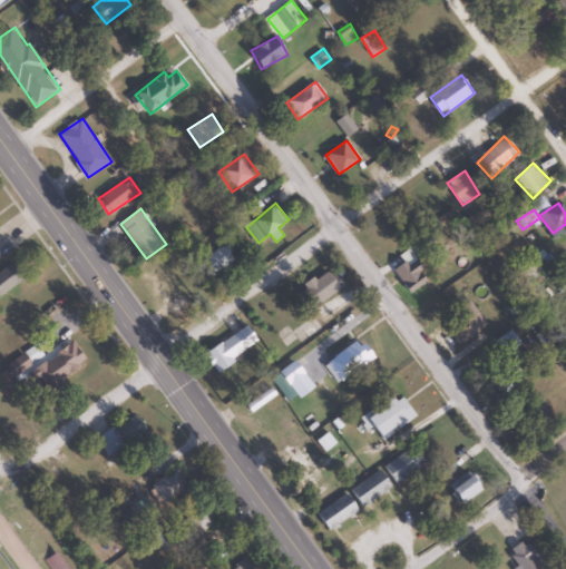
[(244,254),(232,238),(201,263),(213,277),(244,254)]
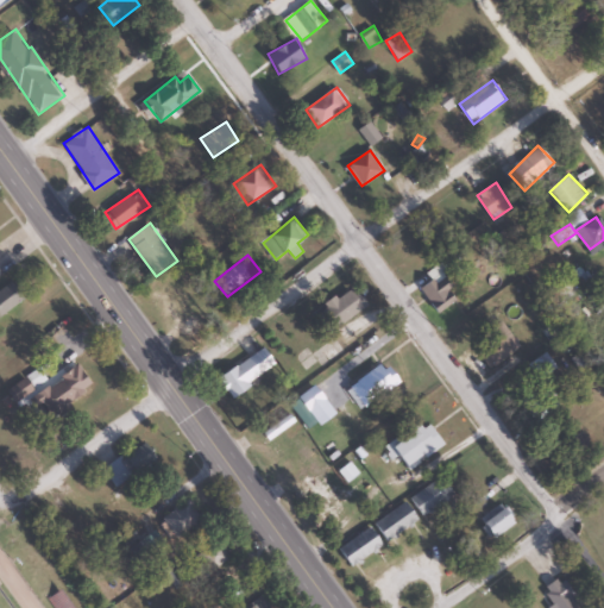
[(429,270),(434,280),(423,286),(438,312),(457,301),(450,289),(457,284),(444,262),(429,270)]
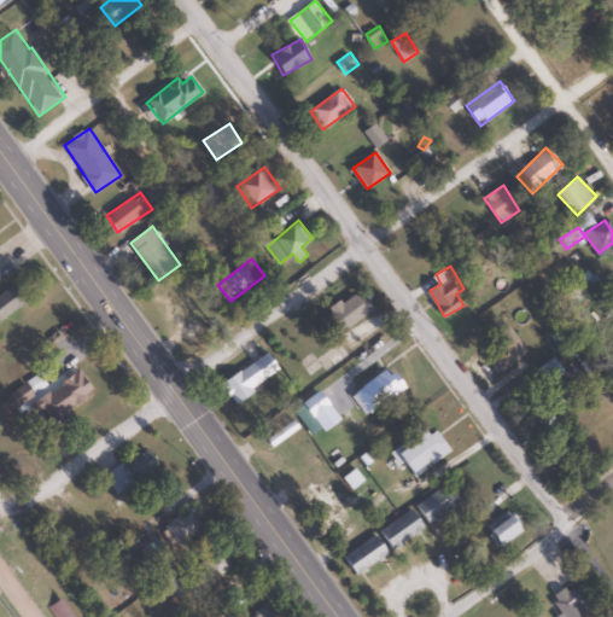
[(190,322),(212,309),(193,279),(171,292),(190,322)]
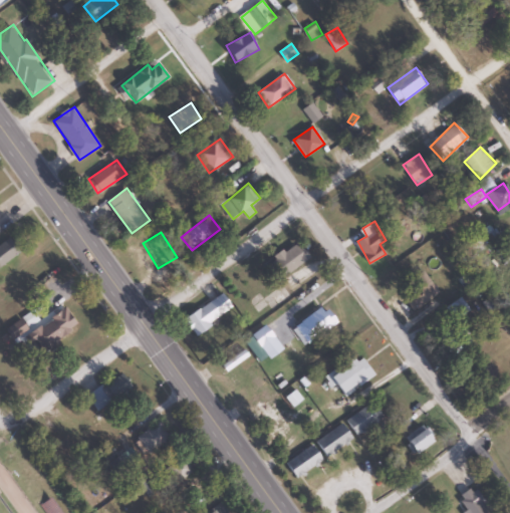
[(0,267),(22,250),(10,236),(0,244),(0,267)]
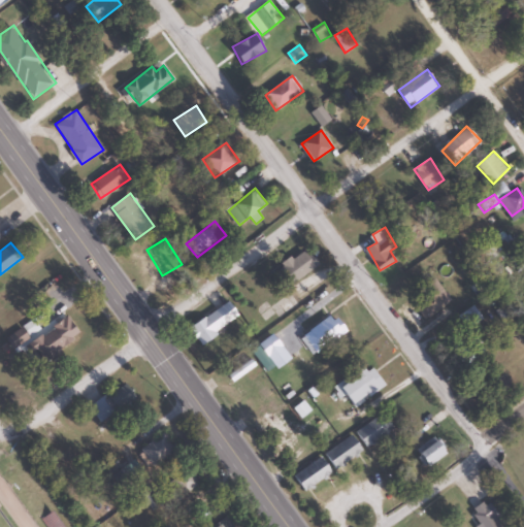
[(453,300),(437,278),(412,297),(427,319),(453,300)]
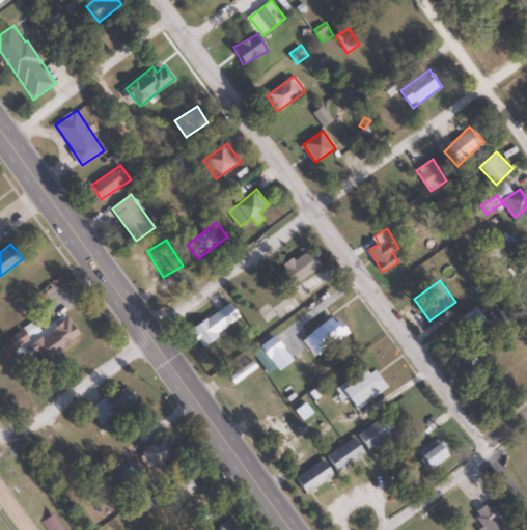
[(240,313),(227,301),(194,334),(206,347),(240,313)]
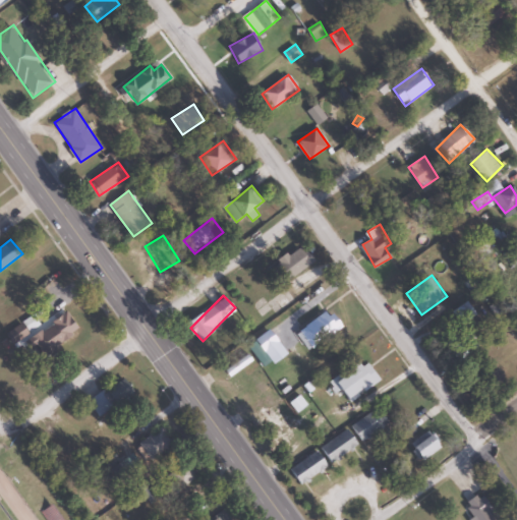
[(311,349),(342,327),(330,309),(299,331),(311,349)]
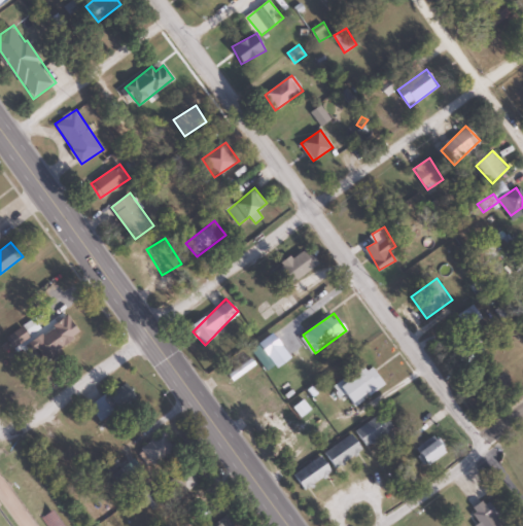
[(82,338),(71,318),(26,343),(36,362),(82,338)]
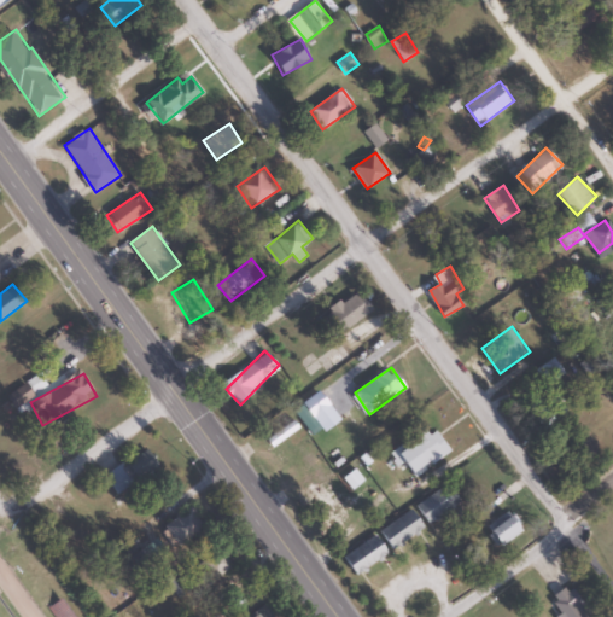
[(305,403),(327,431),(343,419),(321,391),(305,403)]
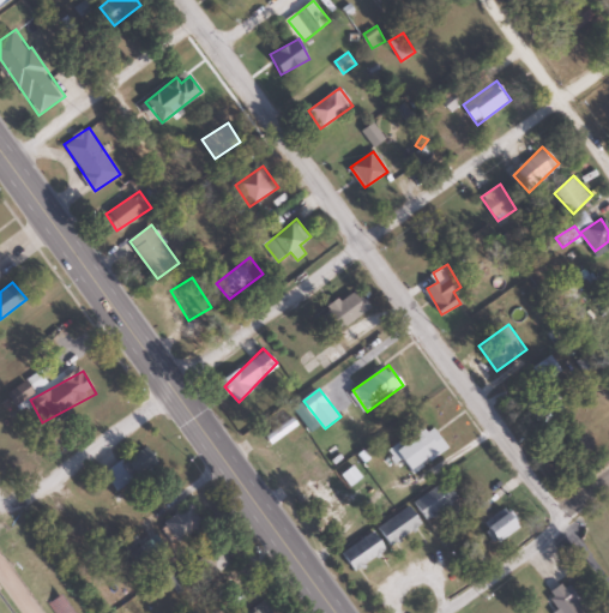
[(541,424),(565,410),(554,391),(530,404),(541,424)]
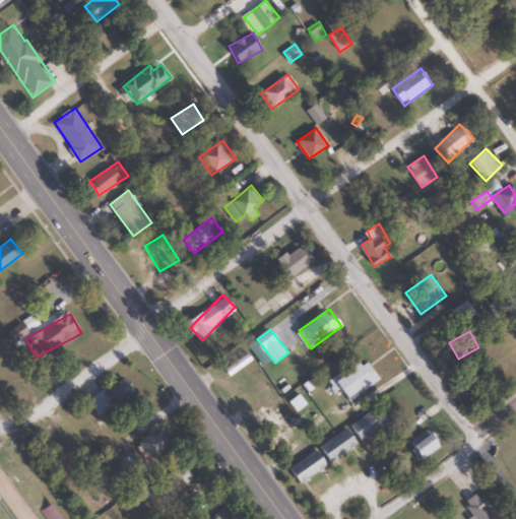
[(379,382),(370,360),(331,376),(341,399),(379,382)]
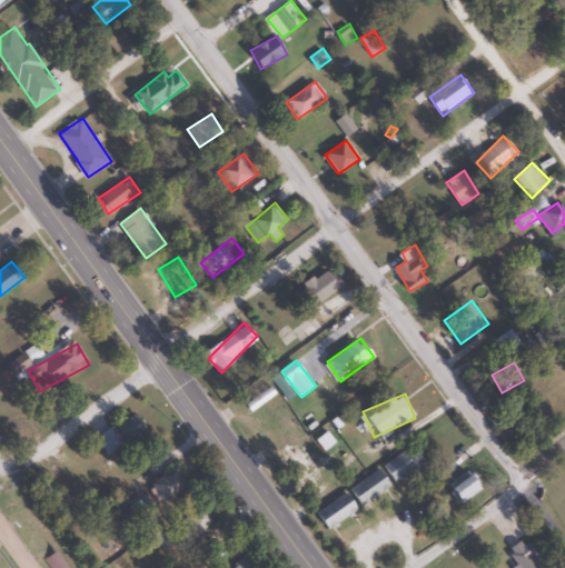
[(99,438),(110,456),(148,429),(136,412),(99,438)]
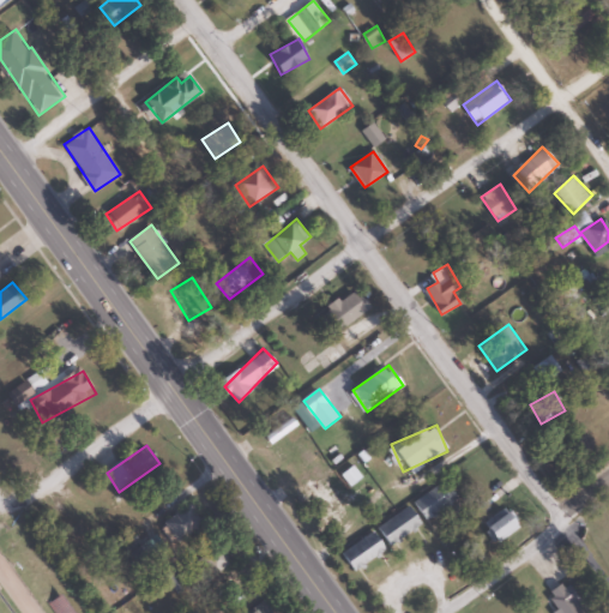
[(446,480),(415,500),(428,521),(459,499),(446,480)]
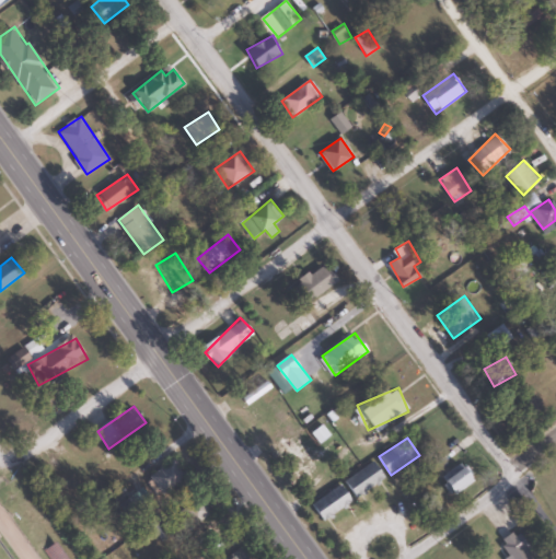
[(189,479),(177,459),(148,477),(160,497),(189,479)]
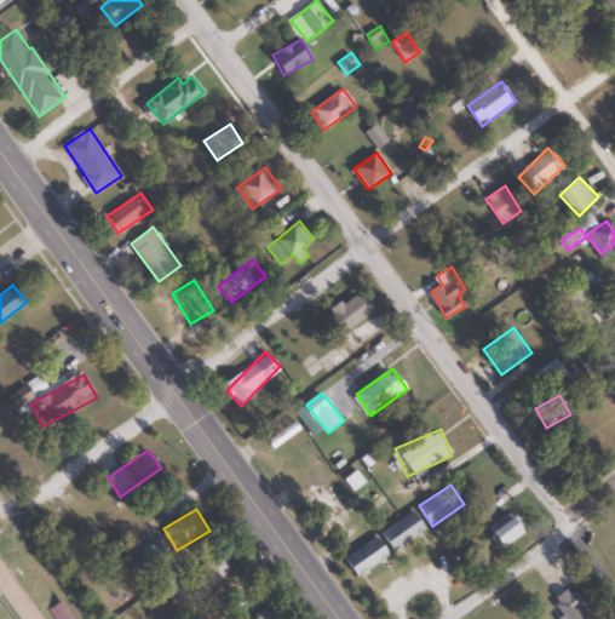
[(383,531),(395,550),(427,529),(414,510),(383,531)]
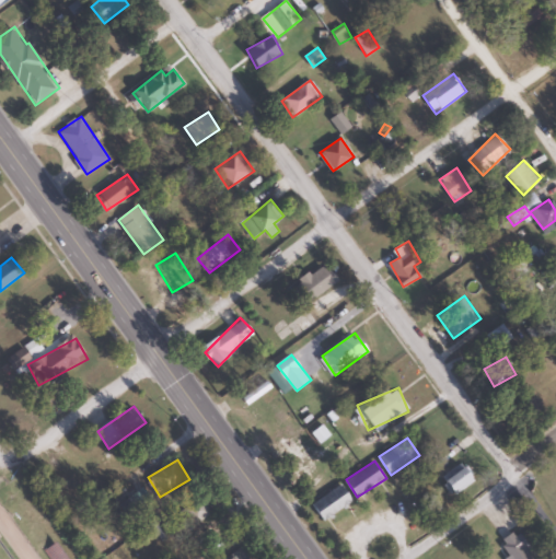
[(442,478),(455,496),(475,480),(461,463),(442,478)]
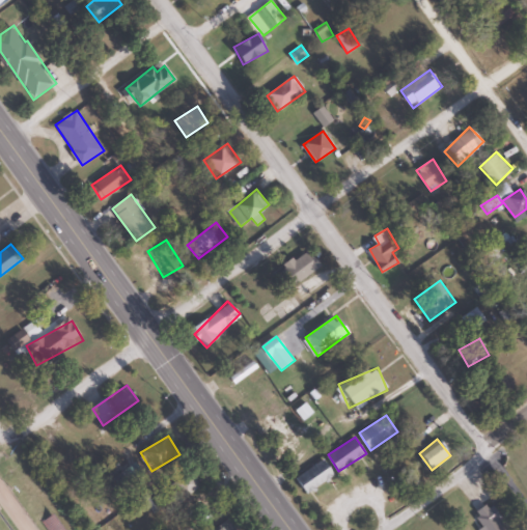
[(308,495),(335,474),(323,458),(297,478),(308,495)]
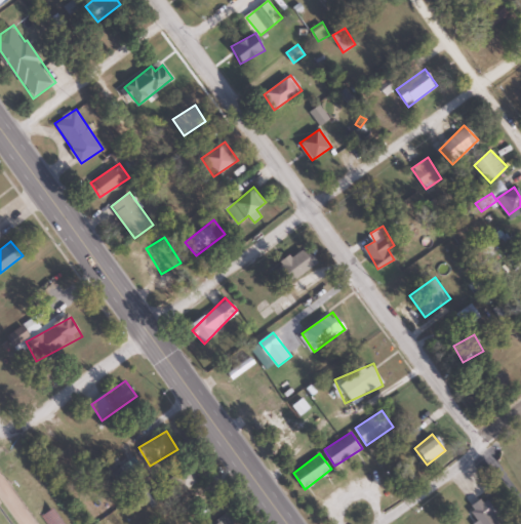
[(181,491),(200,483),(192,465),(172,473),(181,491)]
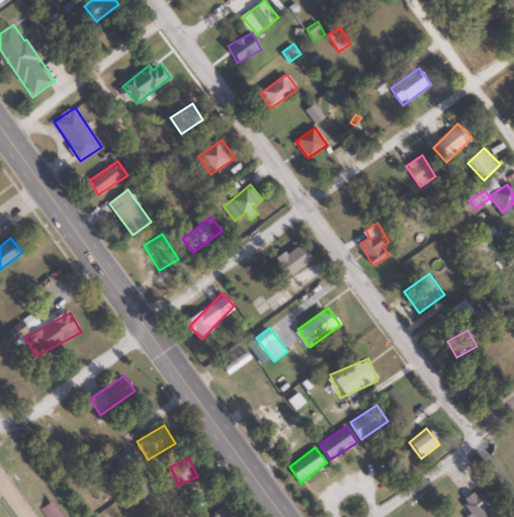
[(474,516),(495,516),(479,493),(487,487),(476,471),(465,479),(469,485),(457,493),(474,516)]
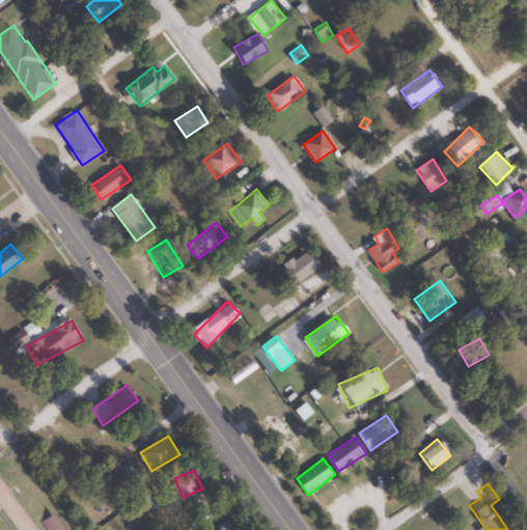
[(45,522),(51,529),(65,529),(54,514),(45,522)]
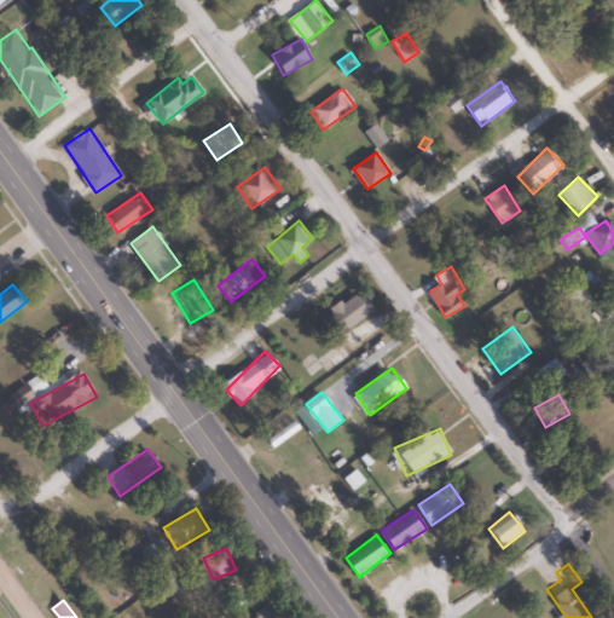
[(250,617),(276,617),(268,606),(250,617)]
